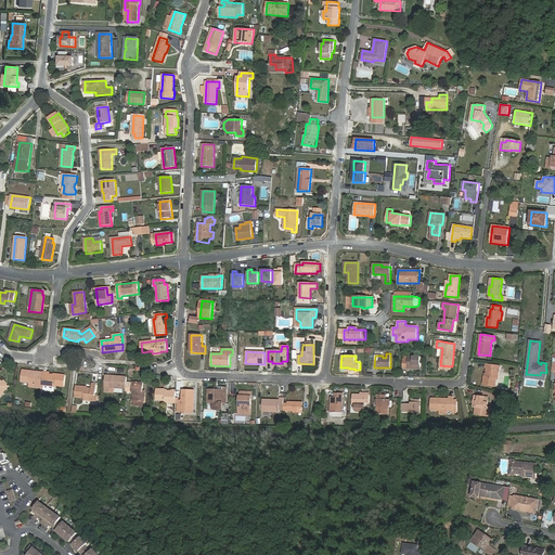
[(403,357),(403,369),(421,369),(421,357),(403,357)]
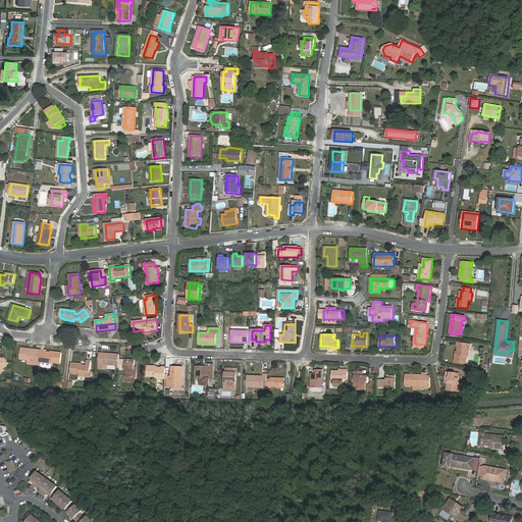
[(456,353),(455,362),(466,364),(467,356),(468,356),(470,344),(457,342),(457,346),(458,346),(457,353),(456,353)]
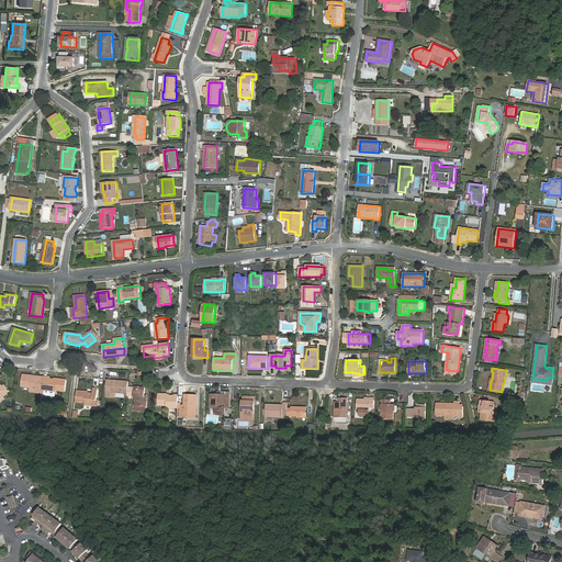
[(31,390),(42,391),(44,378),(40,377),(40,379),(34,378),(34,377),(23,375),(22,386),(31,388),(31,390)]
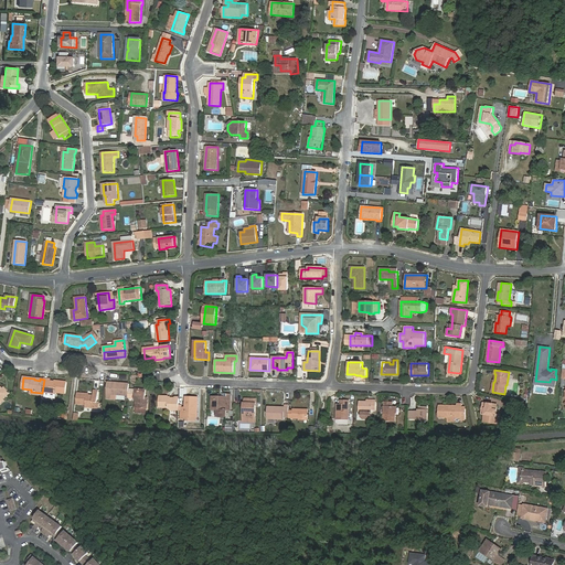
[(51,381),(44,380),(42,393),(55,394),(56,393),(65,394),(67,382),(55,381),(55,382),(51,382),(51,381)]
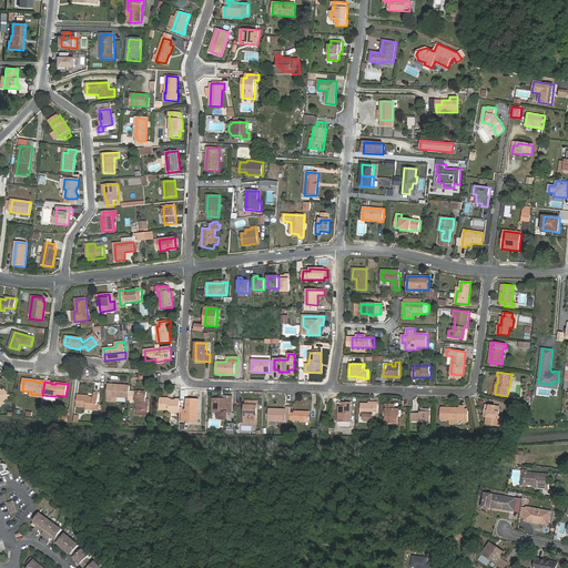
[(118,397),(130,397),(130,392),(130,386),(108,385),(108,401),(117,402),(118,397)]
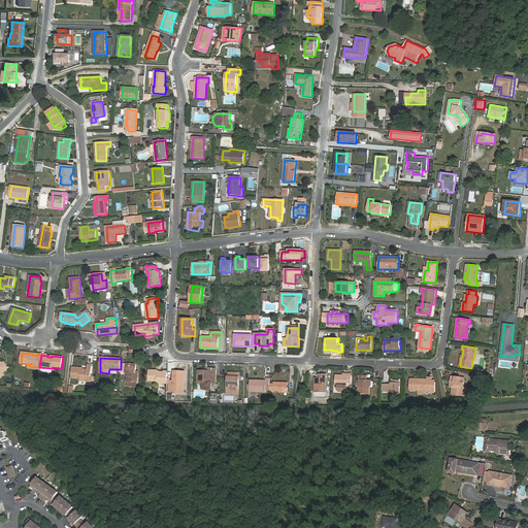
[(126,364),(121,364),(121,369),(120,372),(128,373),(127,381),(136,382),(137,382),(138,371),(136,371),(137,364),(127,363),(126,364)]
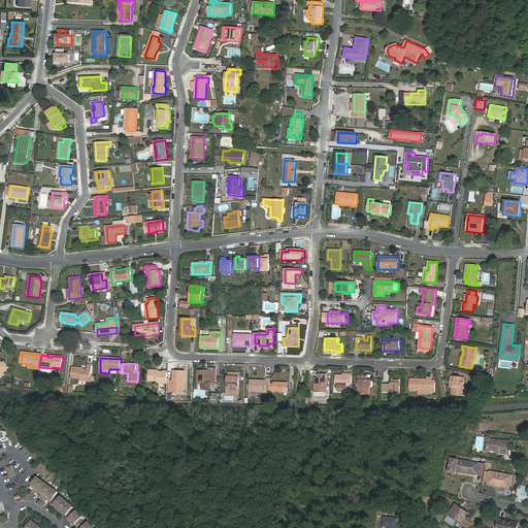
[(84,368),(72,367),(71,377),(80,378),(79,384),(86,384),(86,382),(90,382),(90,376),(91,376),(92,366),(88,366),(88,370),(84,369),(84,368)]
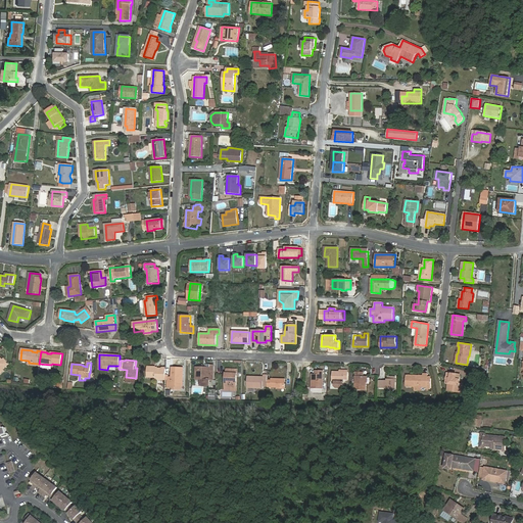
[(205,370),(196,370),(196,379),(202,380),(201,386),(210,386),(210,373),(214,373),(214,365),(206,365),(205,370)]
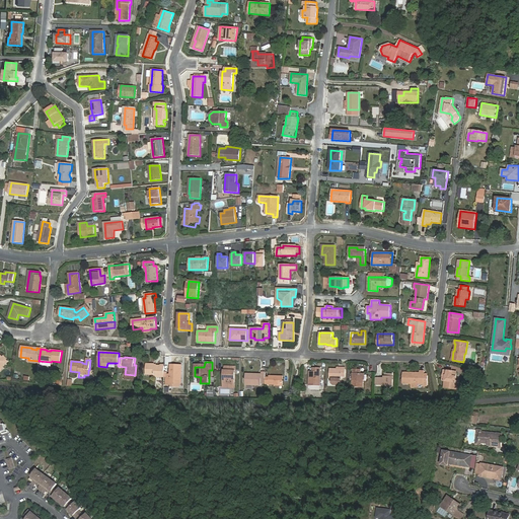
[(153,377),(164,377),(164,373),(165,365),(155,365),(155,364),(146,364),(146,374),(154,375),(153,377)]
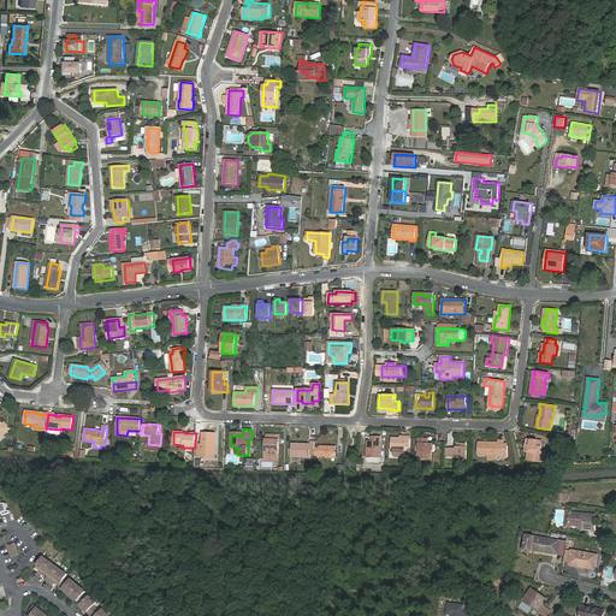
[(199,443),(195,443),(195,448),(199,448),(197,456),(202,457),(202,455),(214,455),(214,444),(215,444),(215,433),(203,433),(202,444),(199,444),(199,443)]
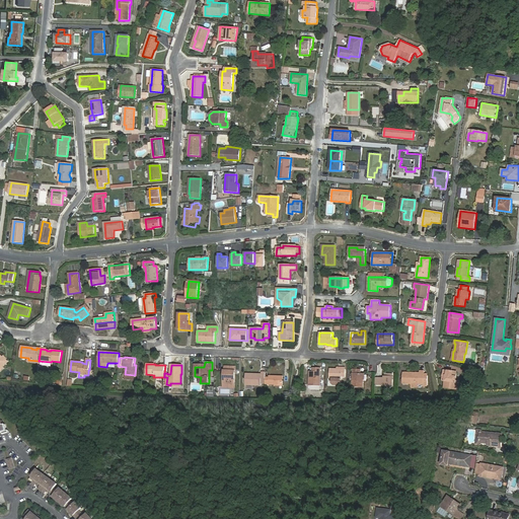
[(224,371),(224,377),(226,377),(226,386),(234,386),(235,367),(225,366),(225,371),(224,371)]
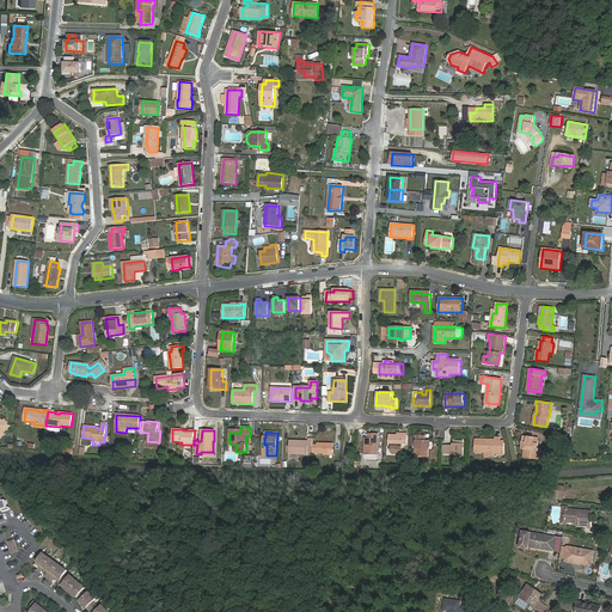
[(365,454),(378,456),(379,434),(369,433),(369,438),(366,438),(365,454)]
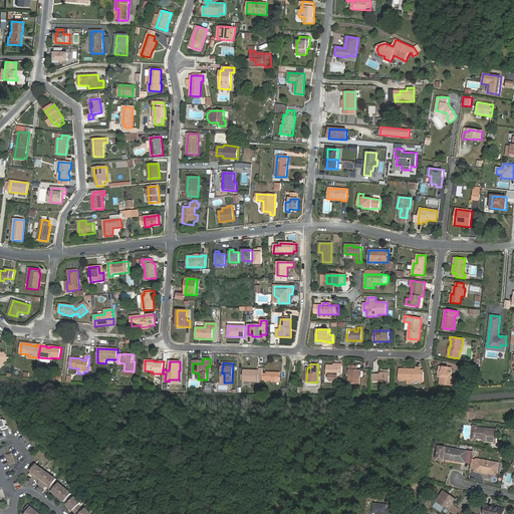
[(342,365),(327,365),(326,375),(329,375),(329,379),(331,381),(338,381),(338,373),(342,373),(342,365)]
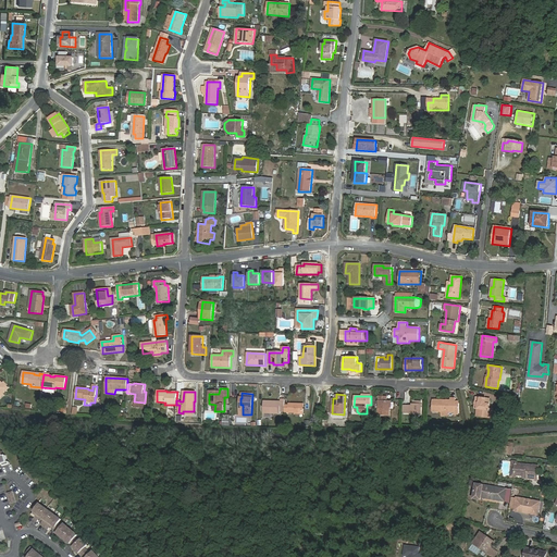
[(387,396),(380,396),(379,416),(390,417),(391,400),(387,400),(387,396)]
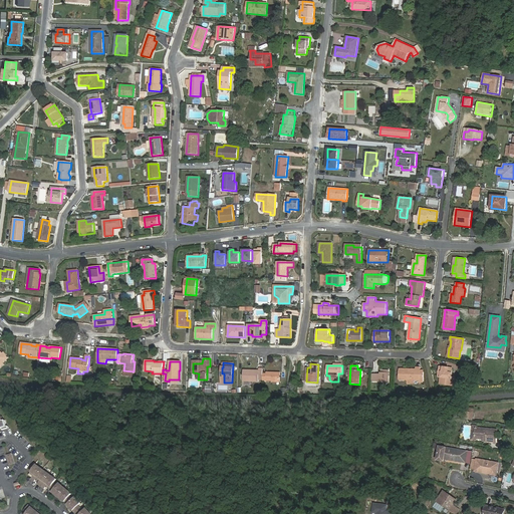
[(439,373),(441,374),(440,383),(454,386),(456,376),(452,375),(453,367),(440,366),(439,373)]
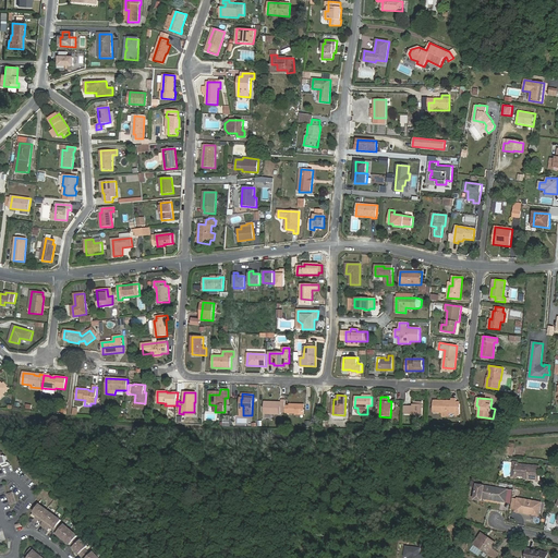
[(451,401),(434,400),(433,412),(460,413),(460,402),(457,401),(457,399),(451,399),(451,401)]
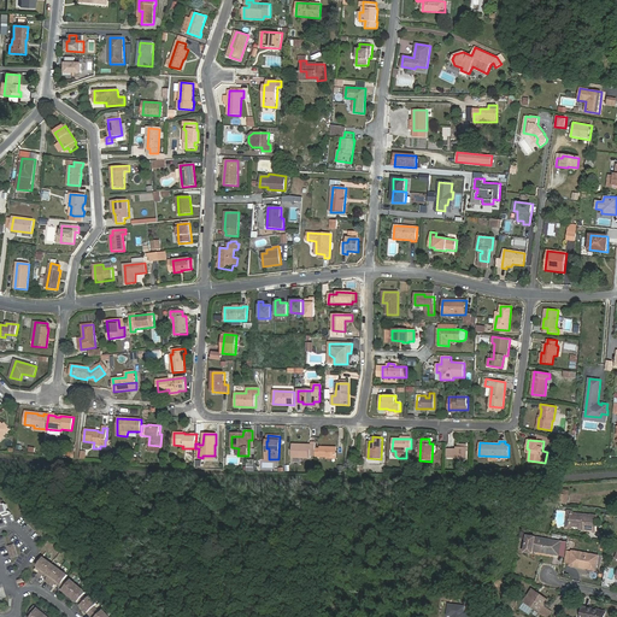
[(316,456),(316,448),(316,444),(311,442),(311,445),(293,445),(292,458),(311,458),(311,456),(316,456)]
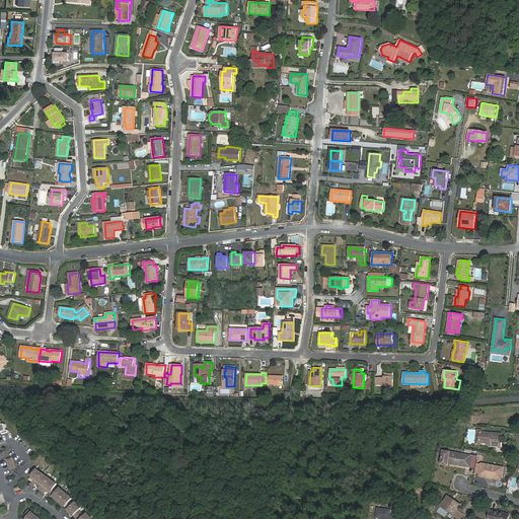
[(266,383),(266,385),(284,386),(284,376),(269,376),(269,377),(266,377),(266,383)]
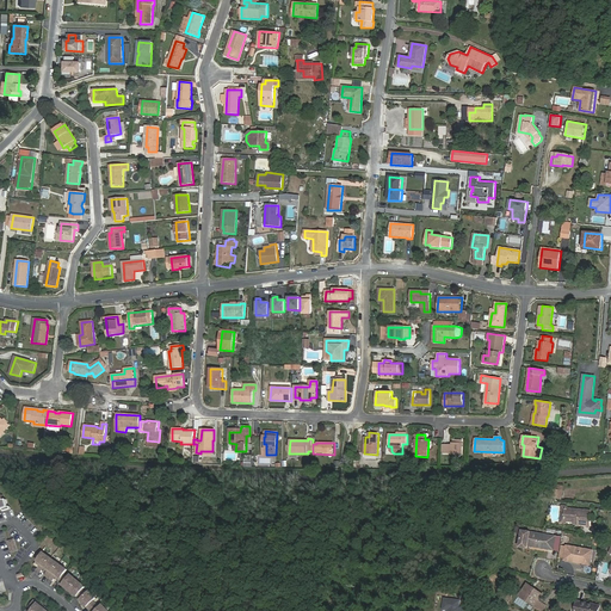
[(452,444),(443,444),(443,452),(462,454),(462,443),(452,443),(452,444)]
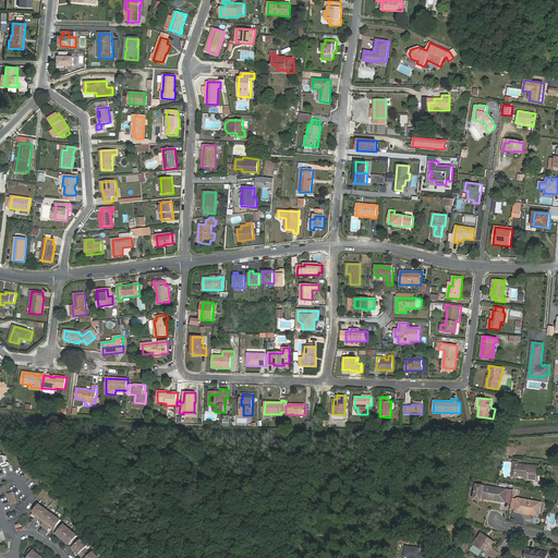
[(0,463),(10,461),(8,455),(5,455),(5,451),(0,445),(0,463)]
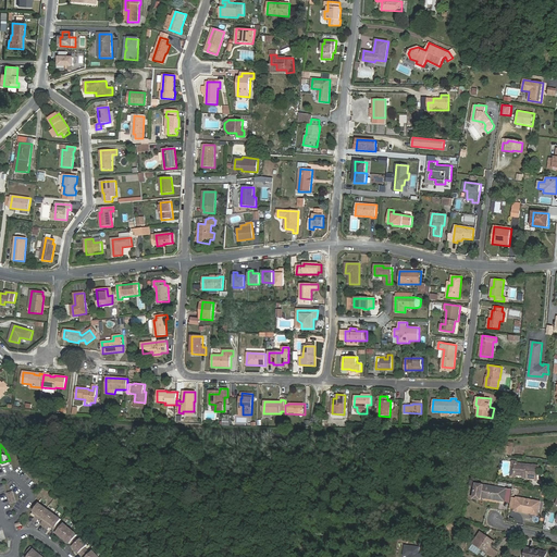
[(503,454),(511,455),(514,447),(504,445),(503,454)]
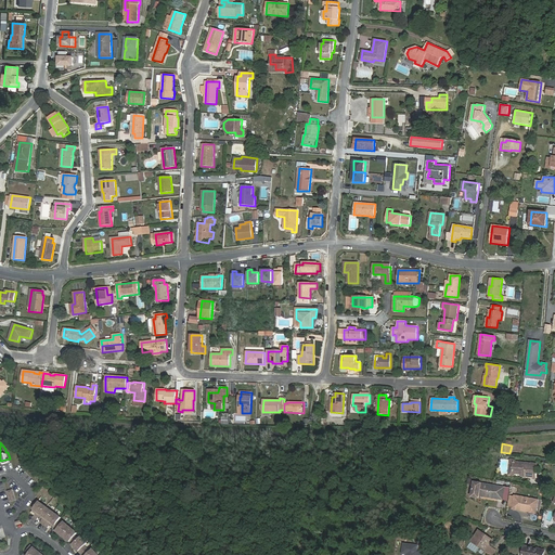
[(531,478),(536,479),(538,463),(515,462),(514,463),(513,472),(514,473),(521,476),(521,474),(524,473),(526,473),(526,476),(526,477),(531,477),(531,478)]
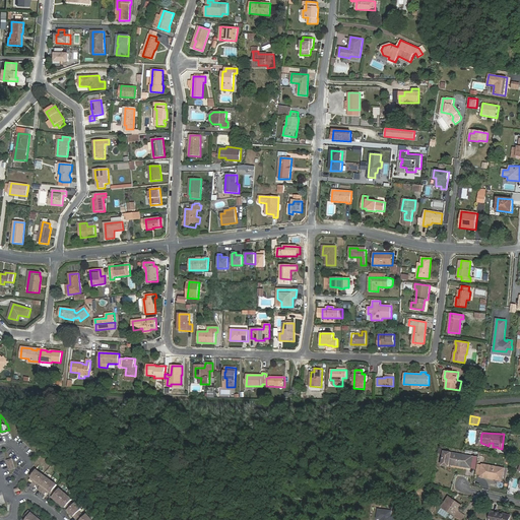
[(442,465),(451,466),(451,464),(471,468),(473,456),(445,452),(442,465)]
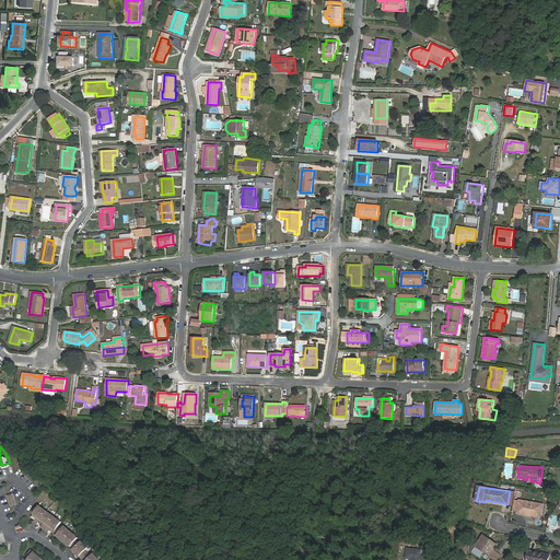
[(517,511),(517,513),(531,516),(531,513),(541,515),(544,504),(520,500),(520,501),(517,511)]
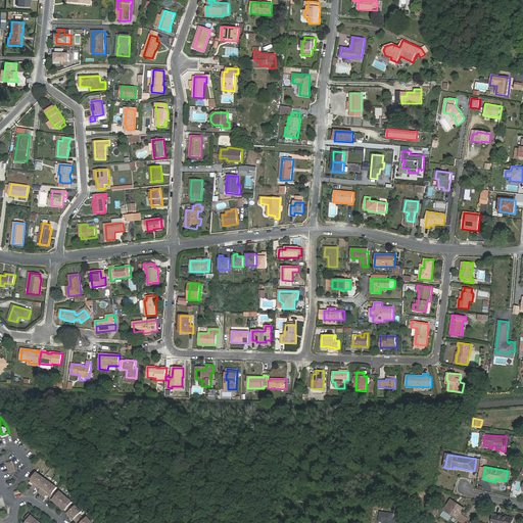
[(44,478),(37,473),(31,481),(34,484),(32,487),(35,490),(38,486),(44,478)]
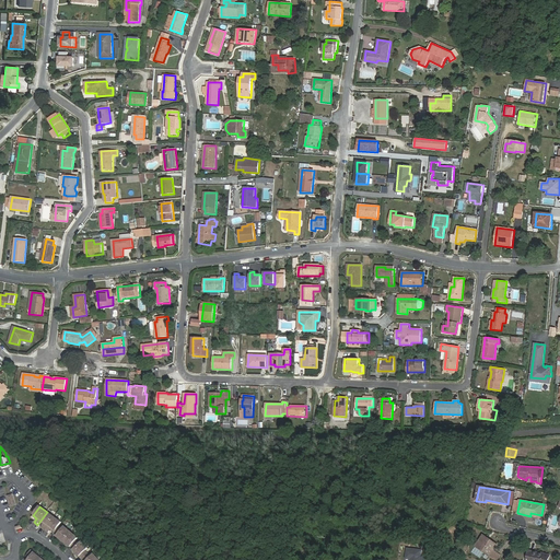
[(45,531),(55,516),(47,512),(41,521),(44,524),(41,527),(45,531)]
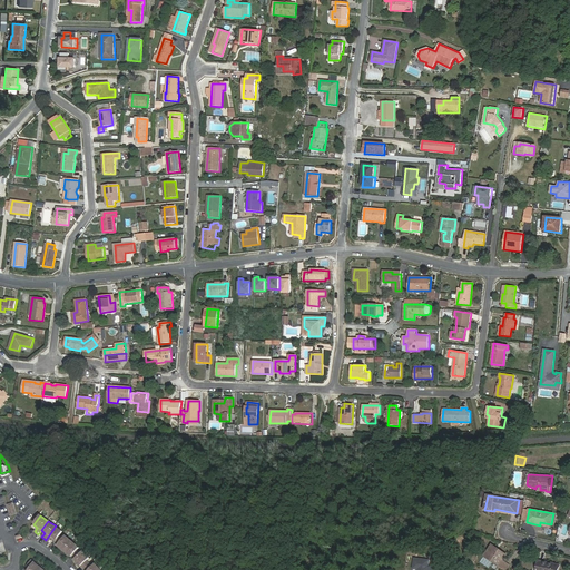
[(46,540),(49,542),(52,539),(56,541),(59,536),(62,531),(56,526),(46,540)]
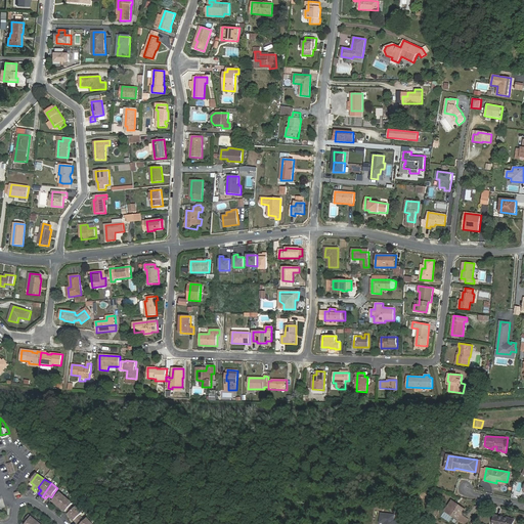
[(50,498),(59,507),(67,498),(60,493),(58,495),(54,492),(51,497),(50,498)]
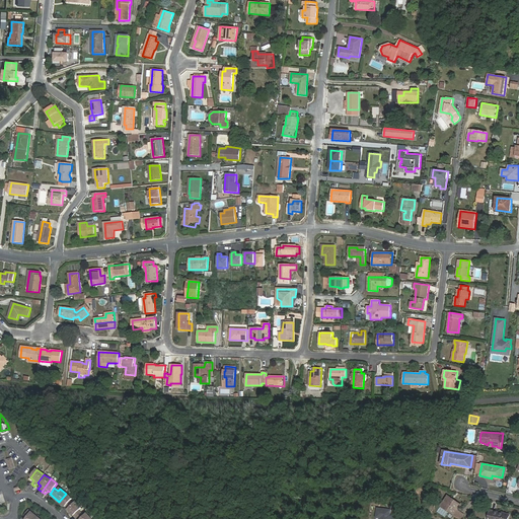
[(72,499),(66,494),(59,502),(68,510),(74,505),(70,501),(72,499)]
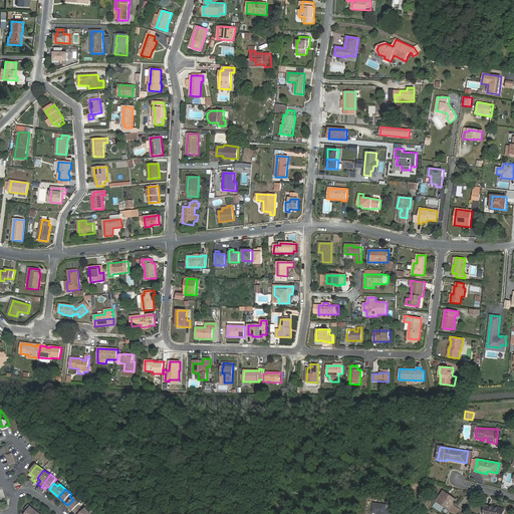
[(448,494),(444,491),(437,500),(451,509),(453,510),(455,507),(453,506),(456,502),(447,495),(448,494)]
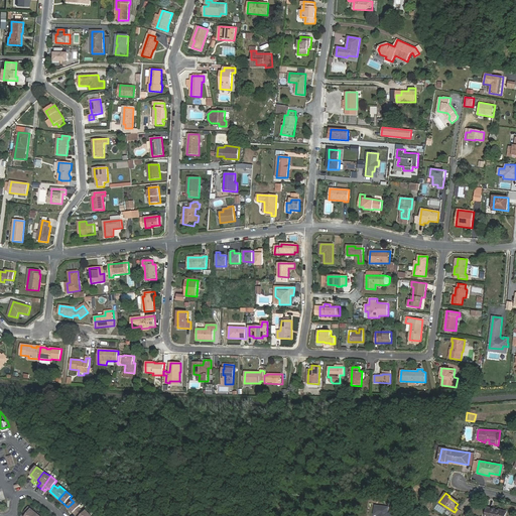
[(81,505),(76,500),(74,502),(68,507),(76,515),(81,511),(79,508),(81,505)]
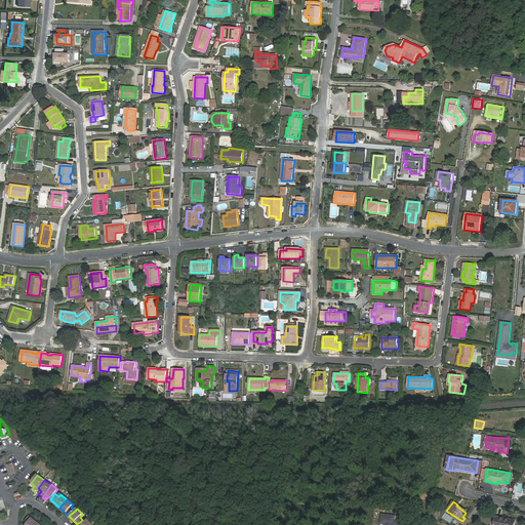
[(396,524),(397,521),(396,521),(397,516),(382,514),(381,524),(386,524),(396,524)]
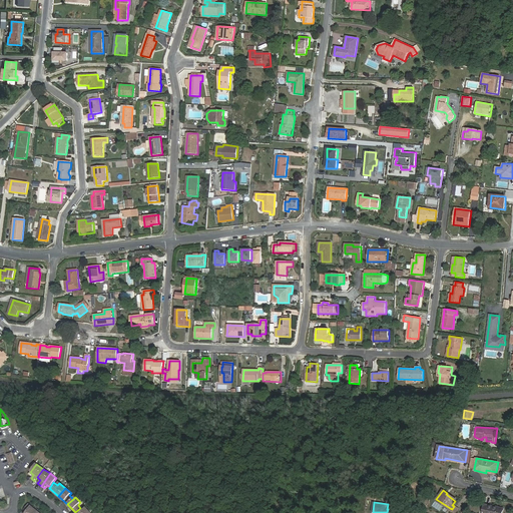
[(35,512),(37,511),(28,503),(23,509),(27,512),(25,512),(35,512)]
